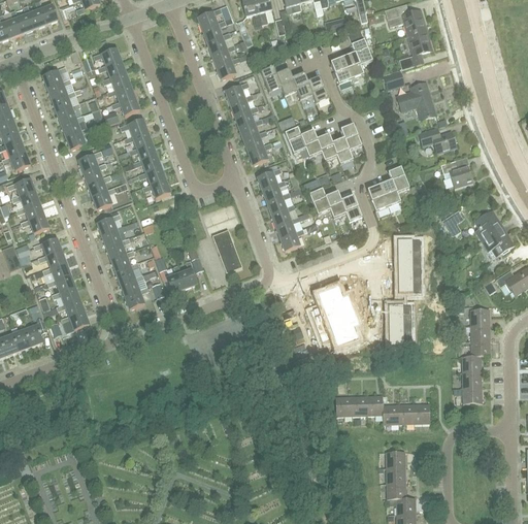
[(39,8),(44,24),(57,20),(52,4),(41,7),(38,0),(33,0),(37,9),(39,8)]
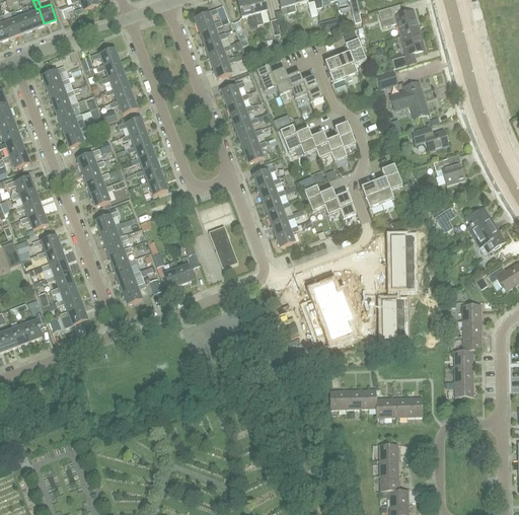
[(71,1),(71,0),(67,1),(68,2),(57,6),(62,18),(68,16),(66,10),(73,7),(71,1)]
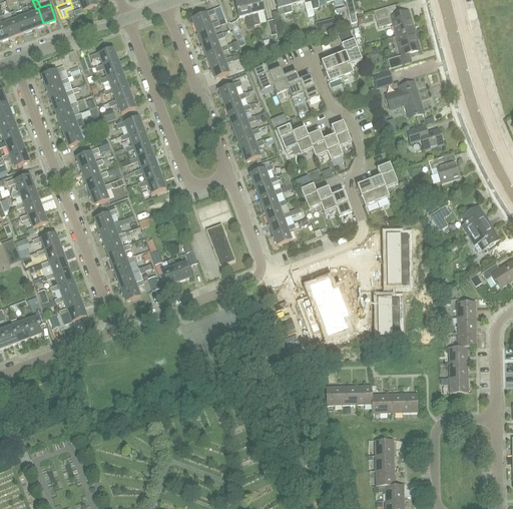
[(78,0),(80,6),(73,9),(75,14),(83,11),(82,9),(96,4),(94,0),(78,0)]
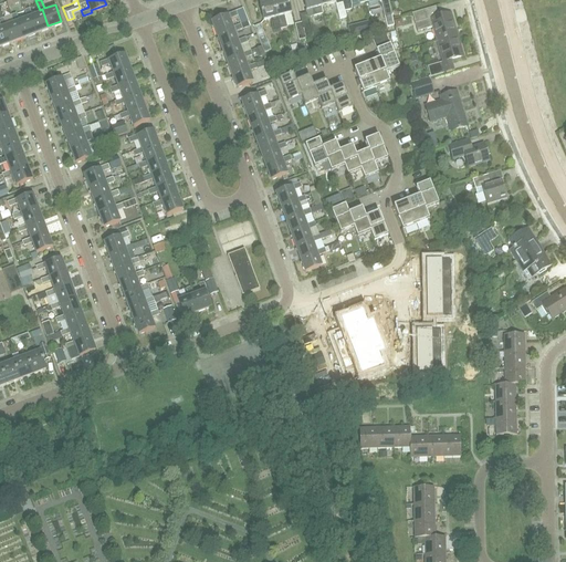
[(273,27),(280,25),(274,0),(260,0),(263,17),(271,16),(273,27)]
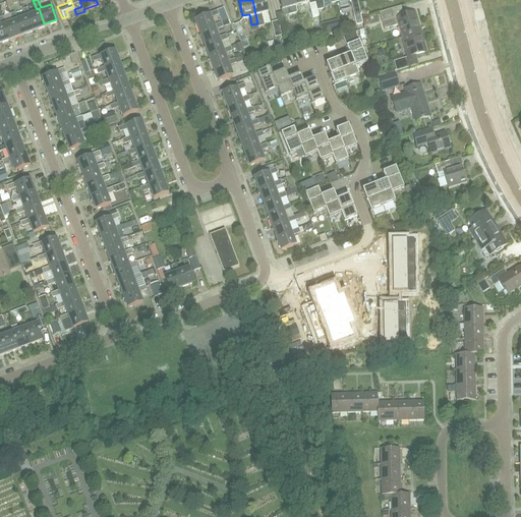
[(252,0),(257,23),(265,21),(262,11),(268,9),(265,0),(252,0)]
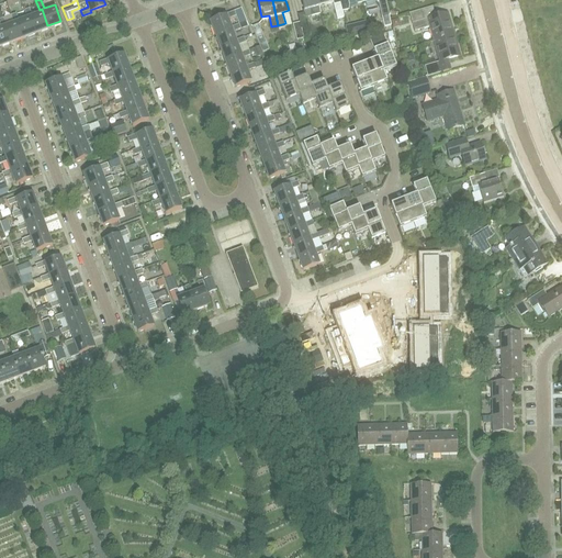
[(321,10),(318,2),(317,0),(302,0),(304,6),(303,7),(304,9),(298,11),(300,19),(302,24),(308,23),(305,13),(321,10)]
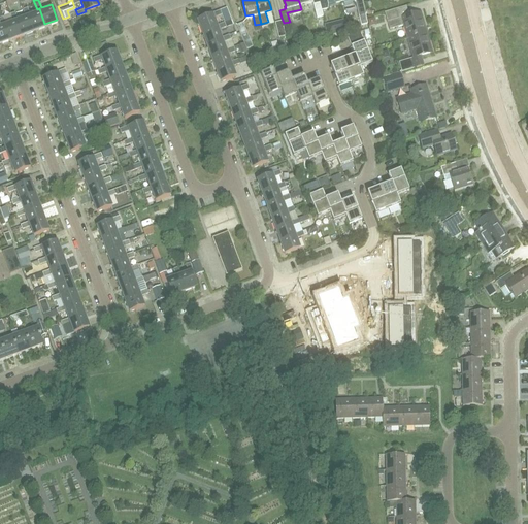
[(318,14),(324,12),(320,0),(318,0),(315,1),(318,14)]
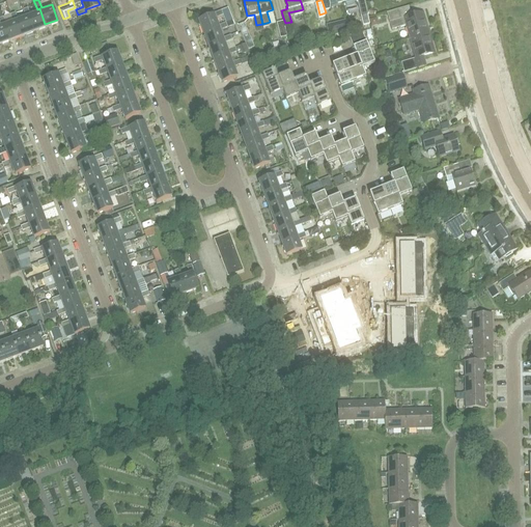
[(358,0),(363,22),(369,21),(368,15),(365,0),(358,0)]
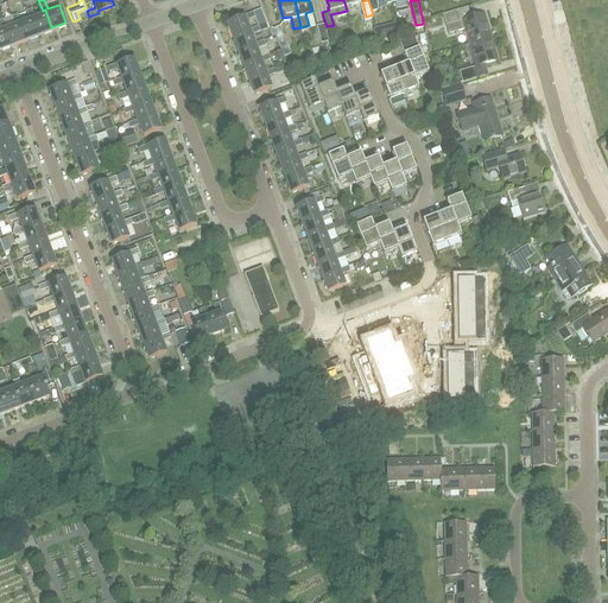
[(31,16),(29,16),(20,19),(14,4),(8,6),(14,21),(17,20),(24,38),(38,33),(31,16)]
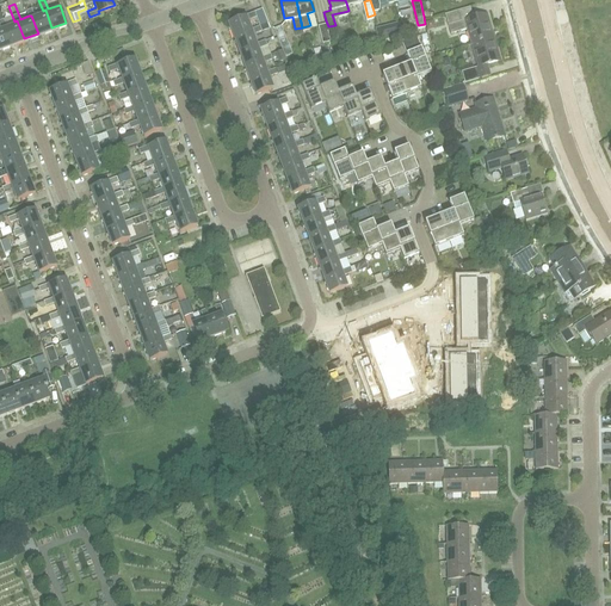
[(45,10),(43,11),(34,14),(31,5),(26,7),(29,16),(31,16),(38,33),(51,28),(45,10)]
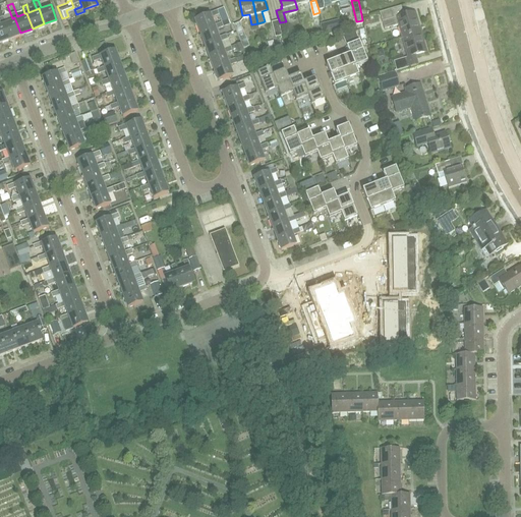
[(394,14),(391,5),(380,8),(385,25),(398,21),(401,34),(420,29),(415,14),(414,14),(412,9),(396,14),(396,13),(394,14)]
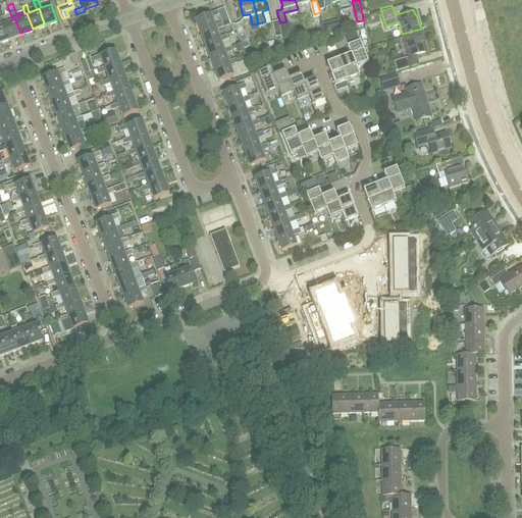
[(211,14),(219,11),(217,7),(209,10),(209,12),(196,17),(200,30),(214,23),(214,22),(211,14)]
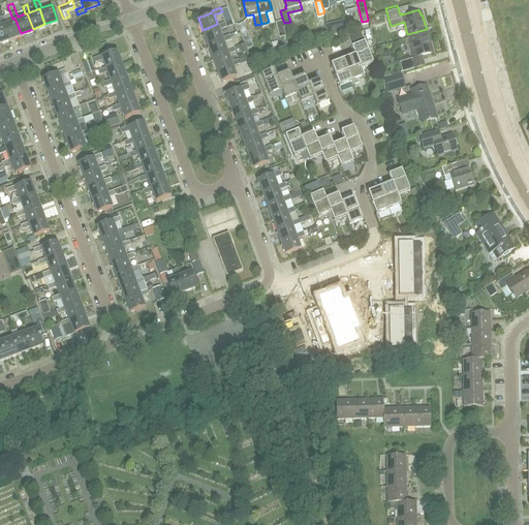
[(0,13),(0,21),(1,23),(2,23),(8,38),(21,33),(14,18),(12,19),(5,21),(2,13),(0,13)]
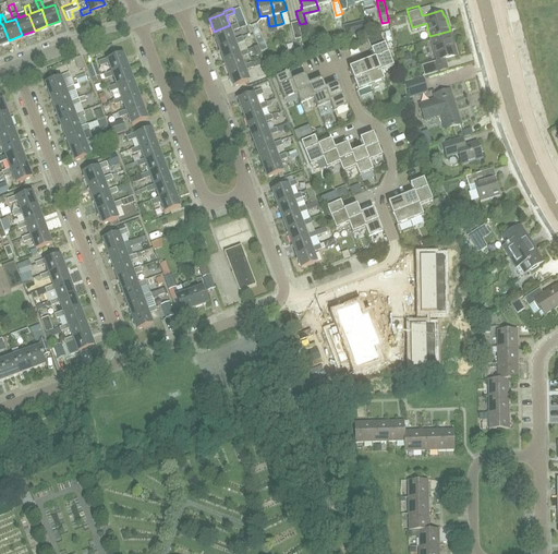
[(346,34),(368,28),(365,16),(342,22),(346,34)]
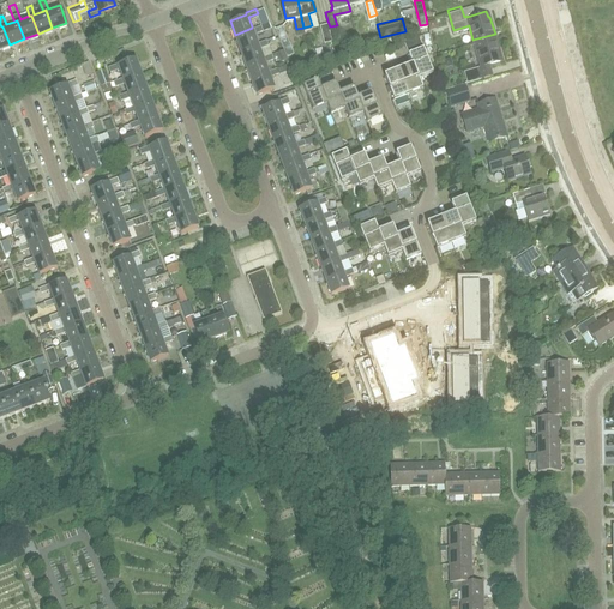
[(331,31),(330,26),(327,20),(320,23),(325,40),(332,37),(331,31)]
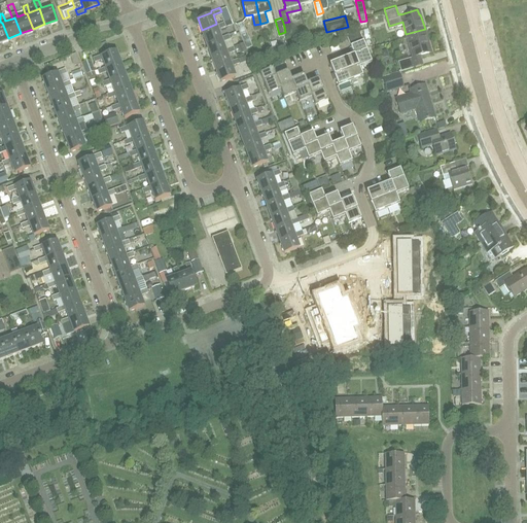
[(243,38),(245,37),(249,35),(243,19),(237,21),(240,31),(243,38)]
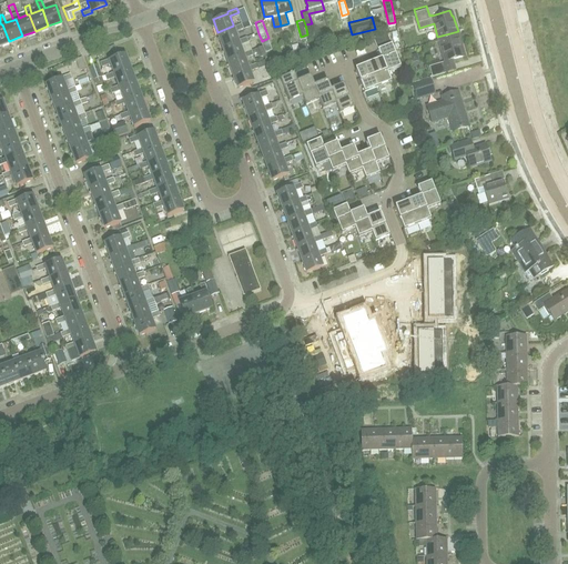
[(239,39),(237,38),(234,29),(243,26),(242,21),(233,24),(233,26),(217,32),(223,46),(239,39)]
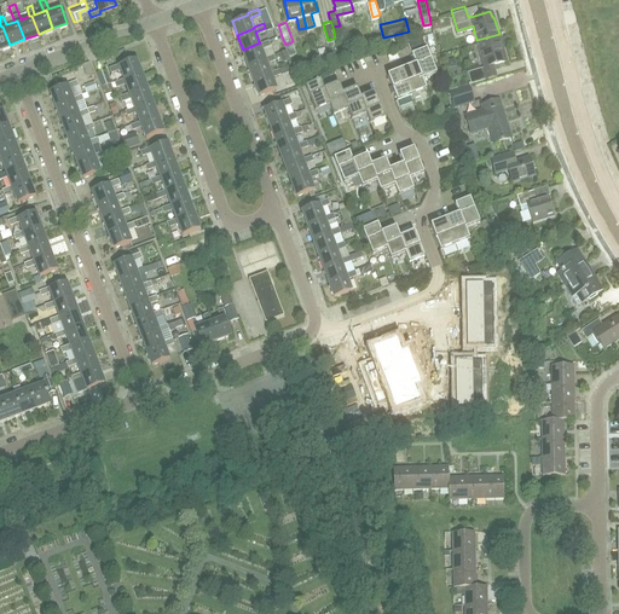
[(499,34),(476,40),(484,63),(468,68),(472,80),(497,73),(495,61),(504,57),(502,52),(504,51),(499,34)]
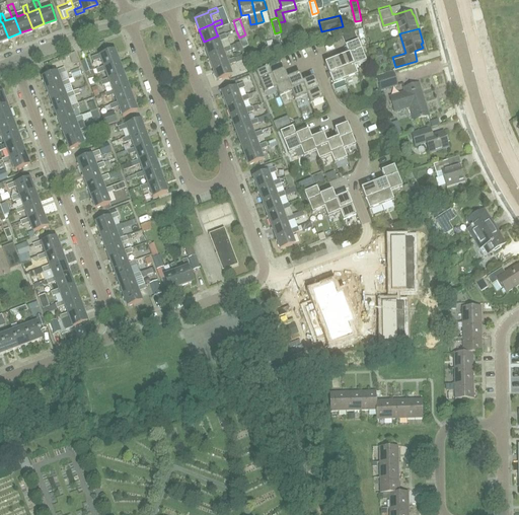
[(222,48),(221,46),(219,39),(226,35),(225,31),(217,34),(218,35),(204,42),(208,53),(222,48)]
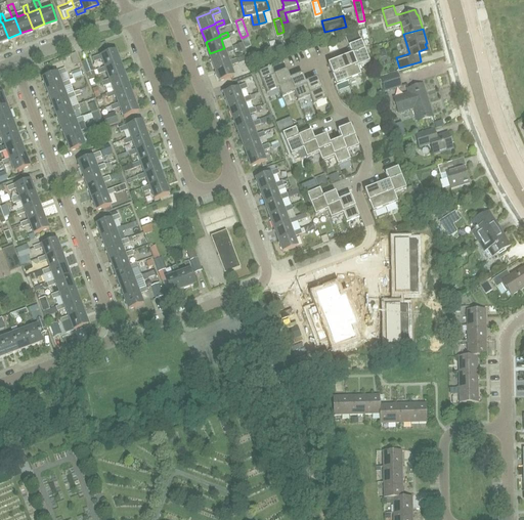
[(357,65),(358,63),(369,59),(361,38),(349,43),(352,51),(357,65)]
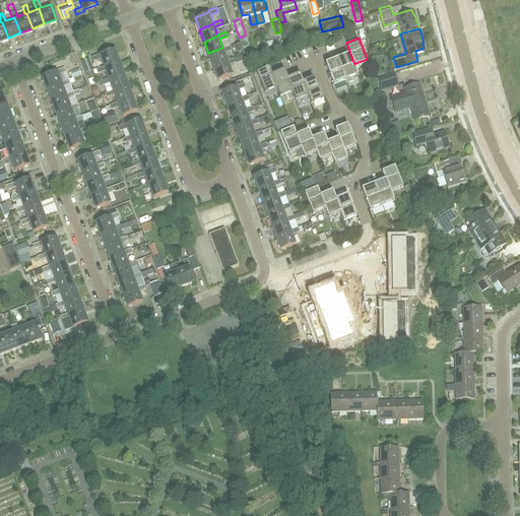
[(228,60),(226,58),(223,50),(232,47),(230,43),(221,46),(222,48),(208,53),(212,65),(228,60)]
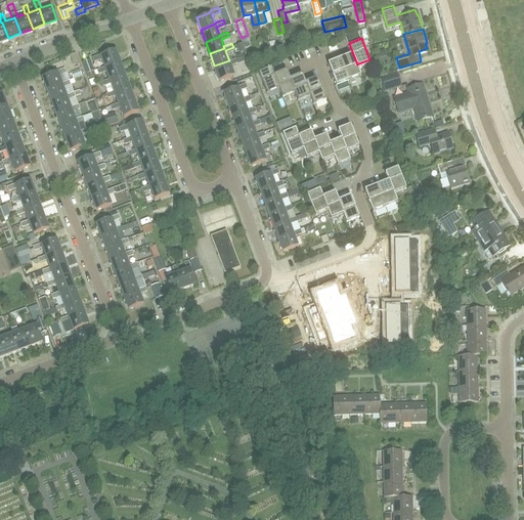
[(105,66),(120,59),(116,47),(100,52),(100,51),(92,54),(94,58),(101,55),(104,63),(105,66)]
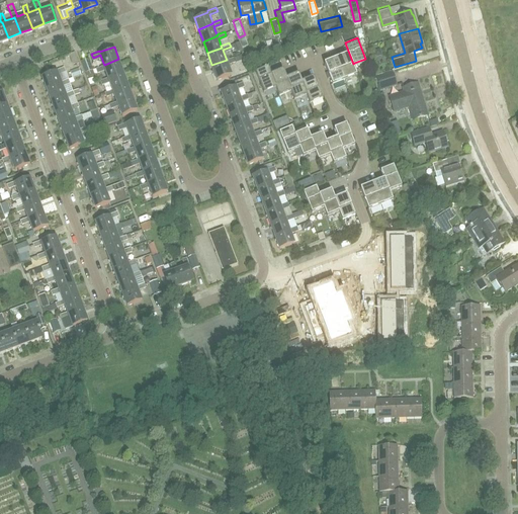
[(357,72),(354,63),(353,64),(348,51),(337,56),(345,77),(357,72)]
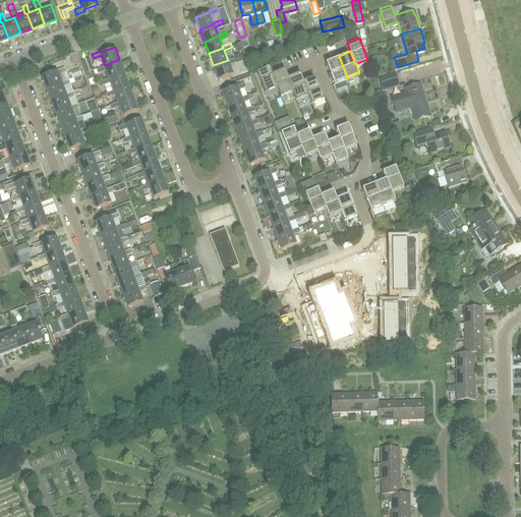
[(85,69),(94,67),(90,55),(81,58),(85,69)]
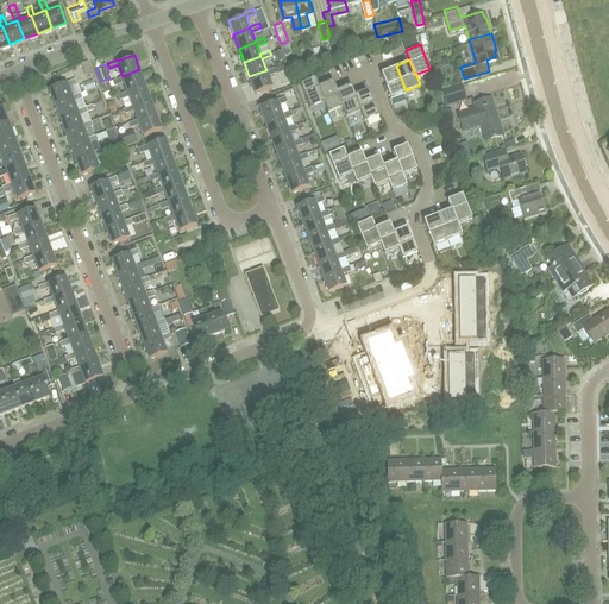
[(267,70),(249,76),(255,90),(271,85),(267,73),(276,69),(275,64),(265,68),(267,70)]
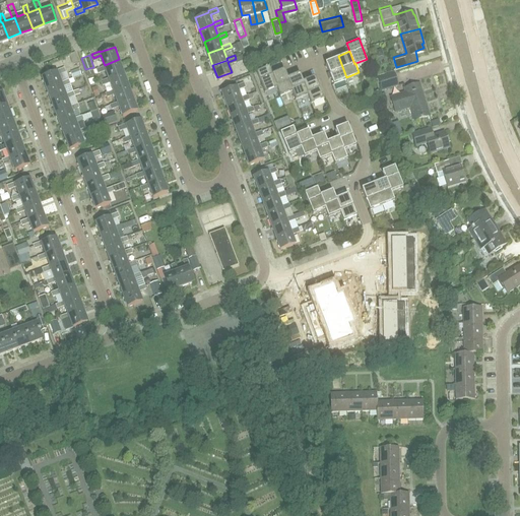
[(334,81),(346,77),(338,56),(326,61),(334,81)]
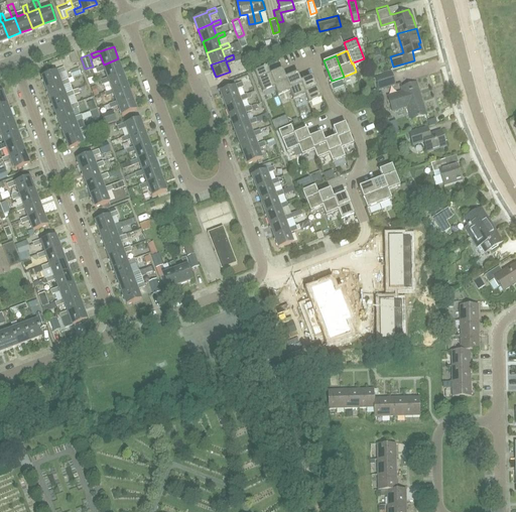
[(108,77),(123,71),(118,58),(104,65),(103,62),(95,66),(97,70),(105,67),(107,75),(108,77)]
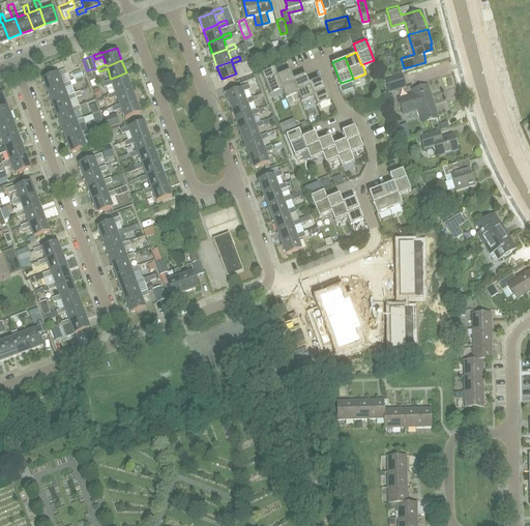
[(63,83),(62,81),(59,72),(67,69),(65,65),(57,68),(58,70),(43,76),(48,88),(63,83)]
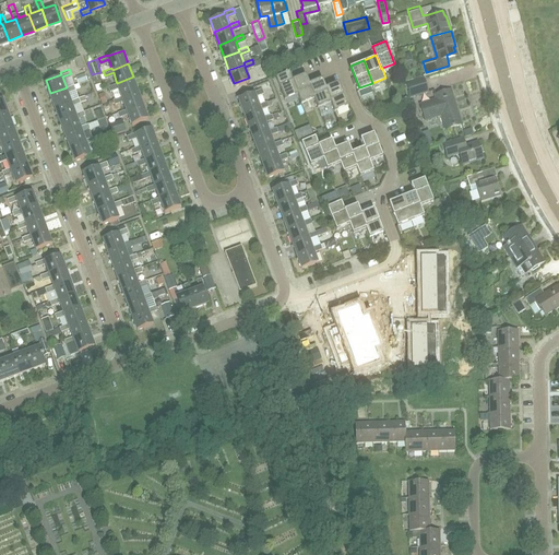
[(293,78),(289,69),(276,74),(285,96),(297,91),(293,78)]
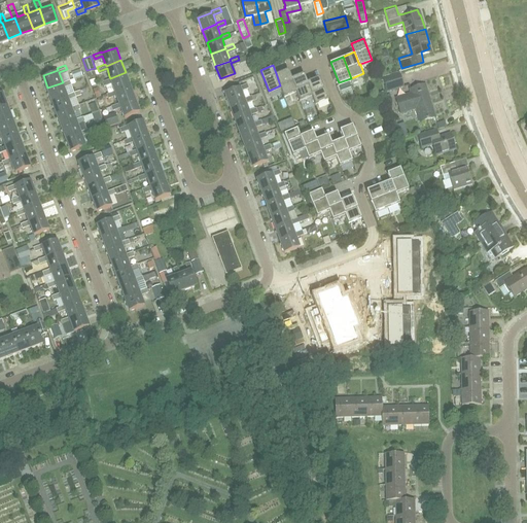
[(291,76),(288,68),(276,73),(280,85),(284,95),(296,90),(291,76)]
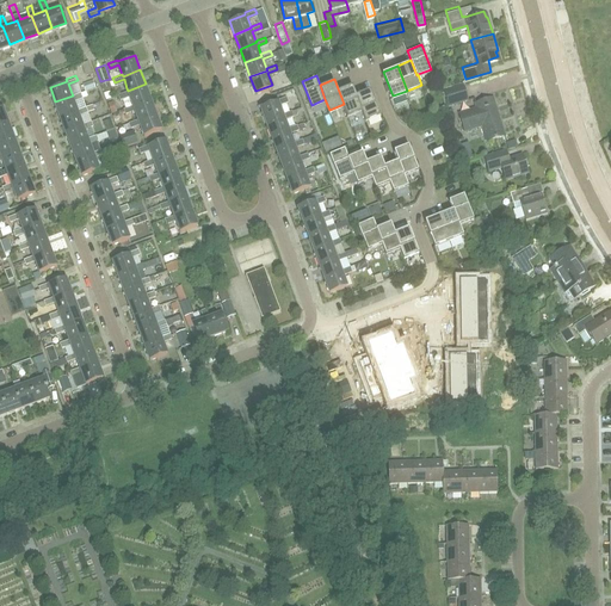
[(449,103),(469,97),(463,80),(444,87),(449,103)]
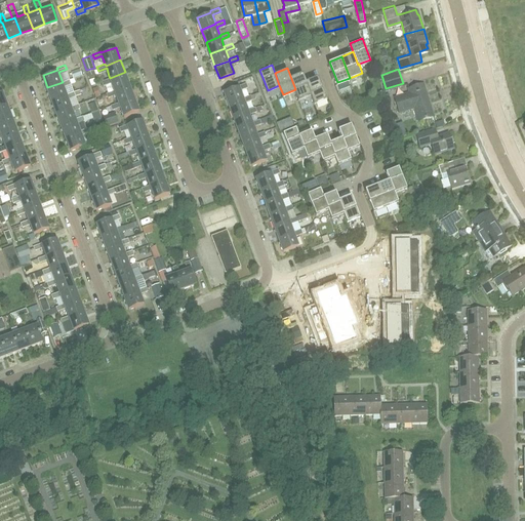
[(406,78),(415,75),(413,69),(404,72),(406,78)]
